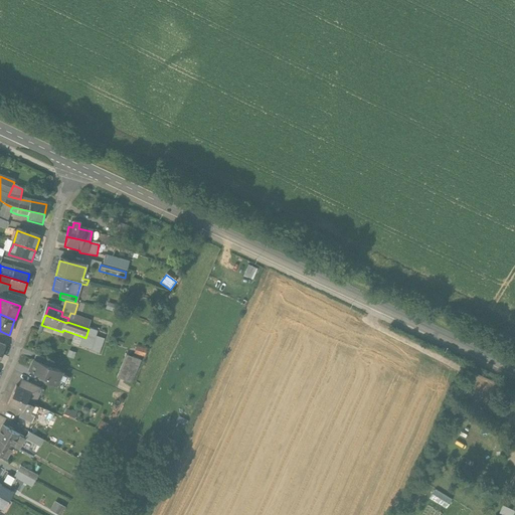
[(100,333),(89,329),(86,338),(83,337),(80,348),(93,353),(100,333)]
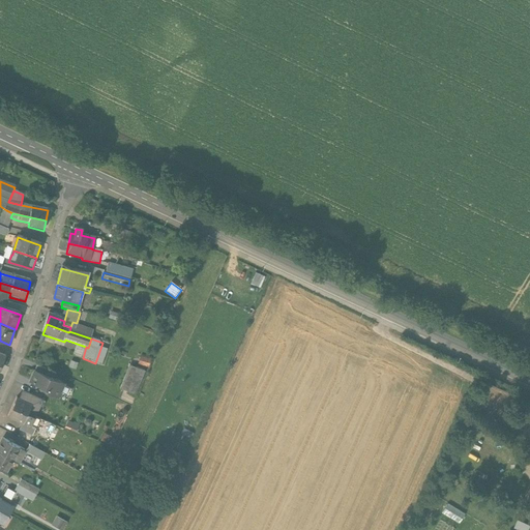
[(140,359),(138,366),(148,369),(150,361),(140,359)]
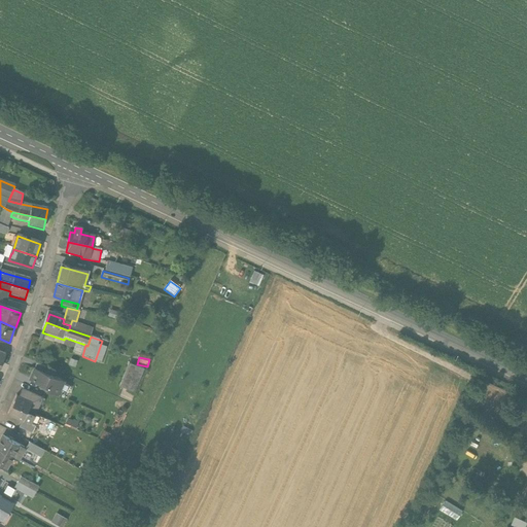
[(37,364),(34,370),(54,379),(56,373),(37,364)]
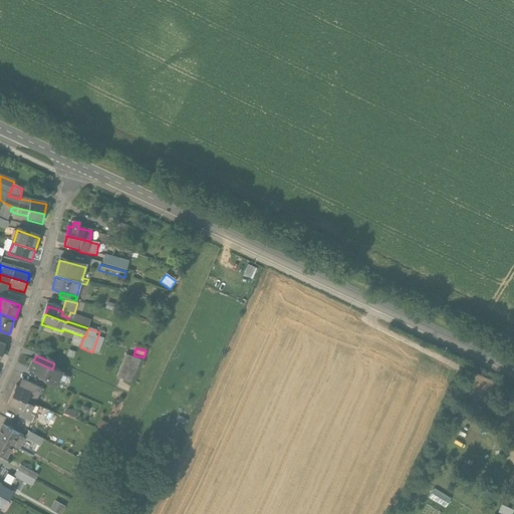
[(126,357),(117,379),(132,386),(141,363),(126,357)]
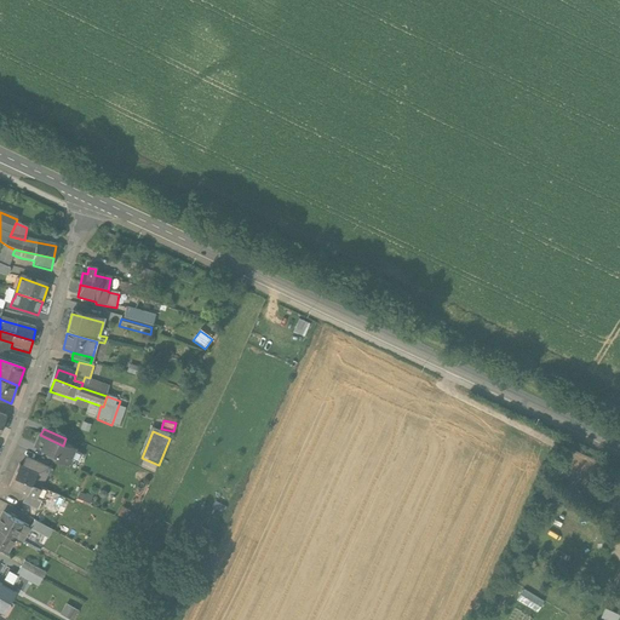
[(40,435),(35,447),(56,457),(53,461),(63,465),(64,464),(68,465),(70,465),(72,461),(70,459),(74,451),(63,446),(40,435)]
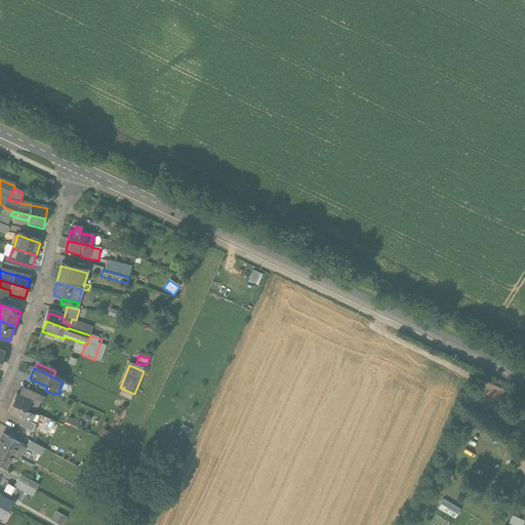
[(35,414),(42,398),(30,392),(30,393),(25,391),(23,397),(17,395),(12,404),(35,414)]
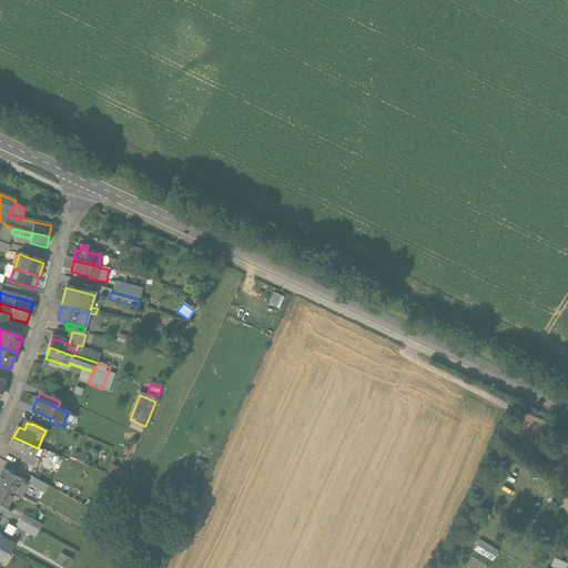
[(32,458),(38,448),(13,437),(9,448),(26,455),(32,458)]
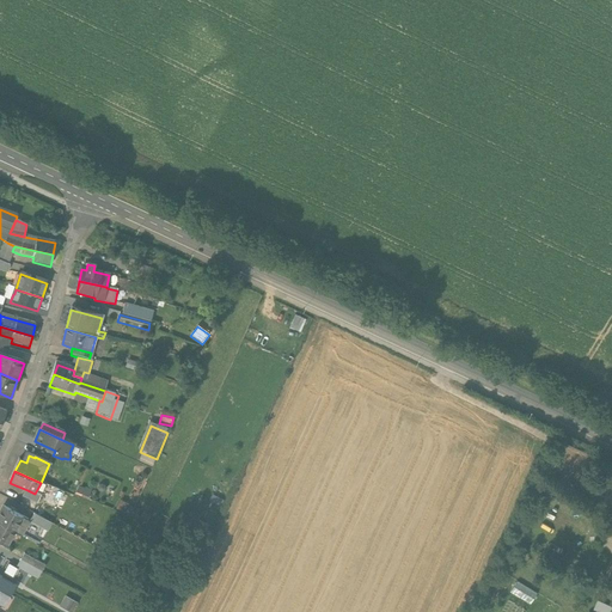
[(41,497),(35,494),(28,490),(24,499),(37,505),(41,497)]
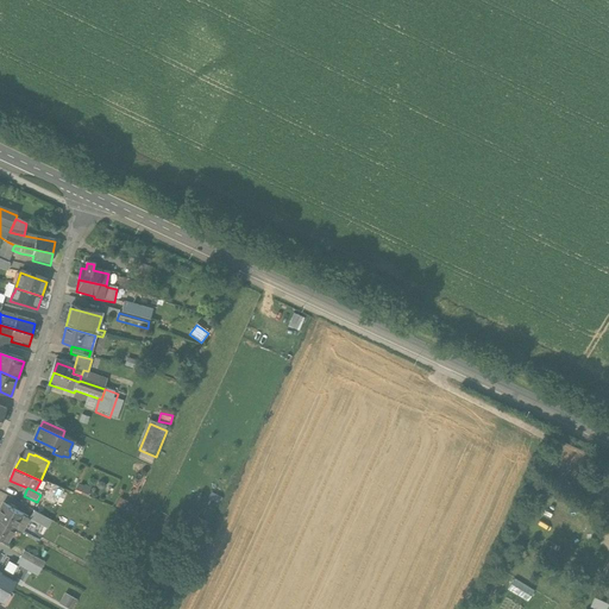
[(90,493),(80,488),(77,494),(88,498),(90,493)]
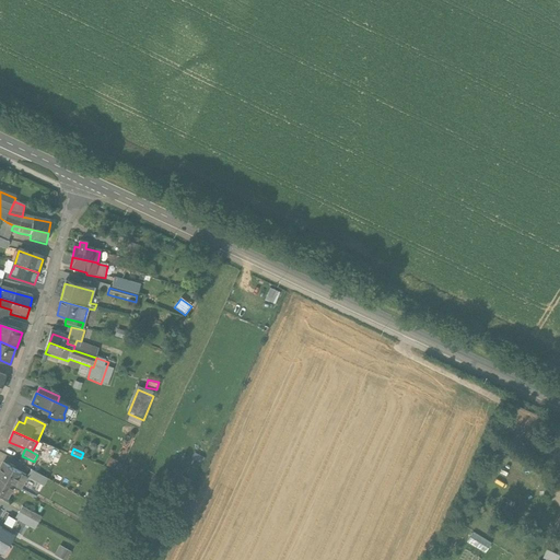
[(0,478),(14,486),(20,474),(3,465),(0,469),(0,478)]
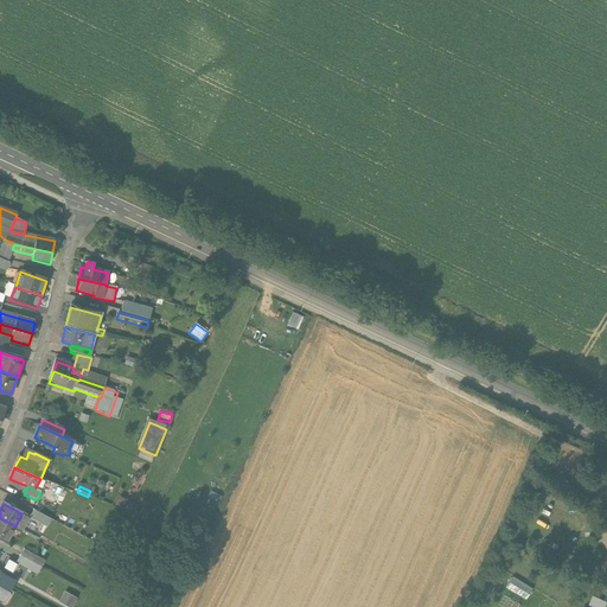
[(30,518),(48,529),(52,521),(34,511),(30,518)]
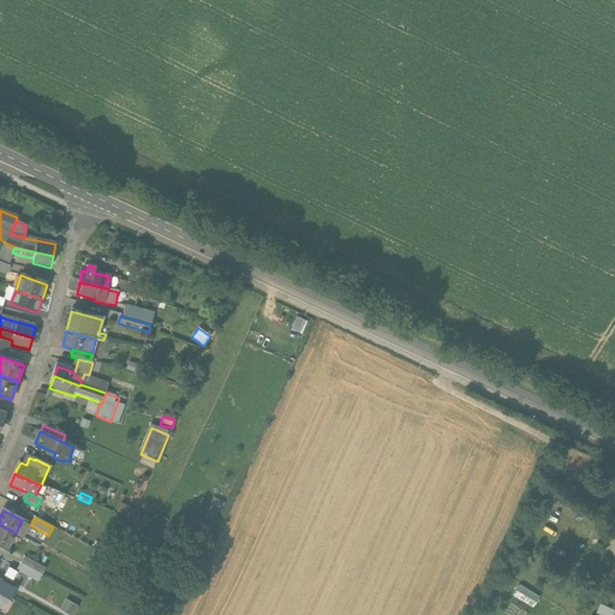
[(0,544),(7,549),(16,533),(0,525),(0,544)]
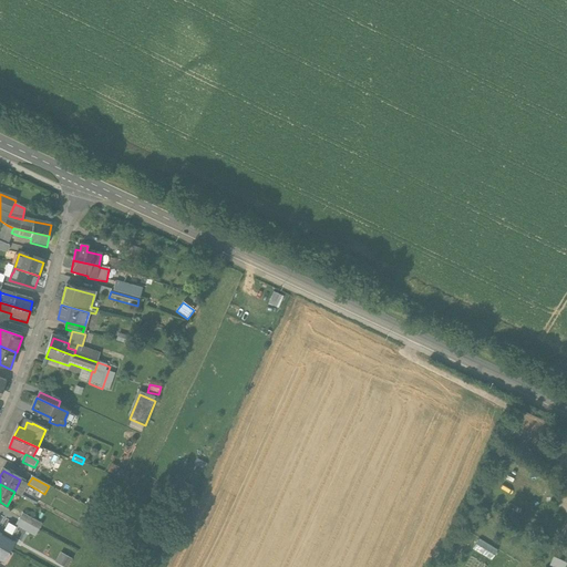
[(41,501),(43,497),(38,494),(33,503),(35,505),(39,500),(41,501)]
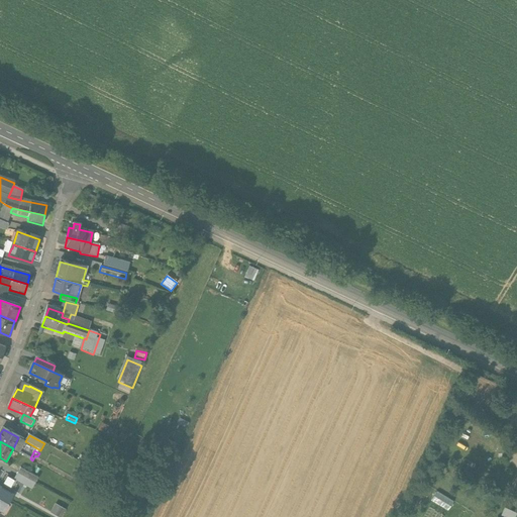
[(20,469),(18,474),(28,480),(31,475),(20,469)]
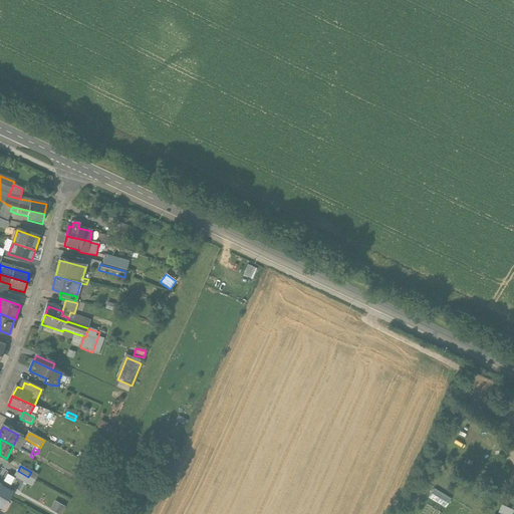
[(31,488),(35,481),(18,471),(14,479),(31,488)]
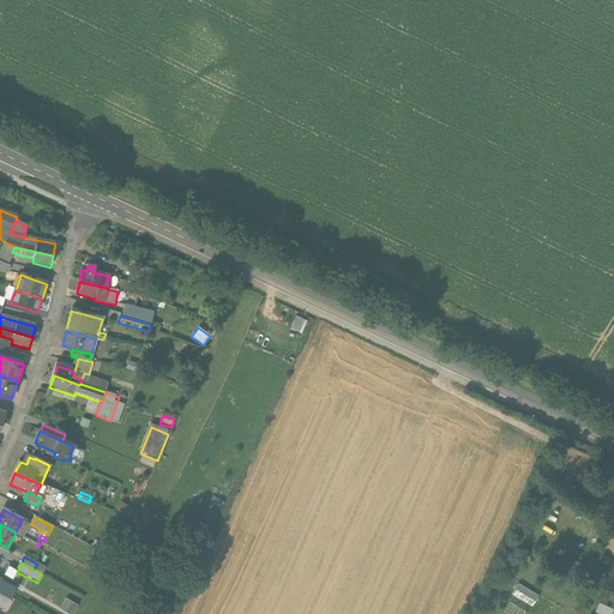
[(0,591),(11,597),(16,589),(0,581),(0,591)]
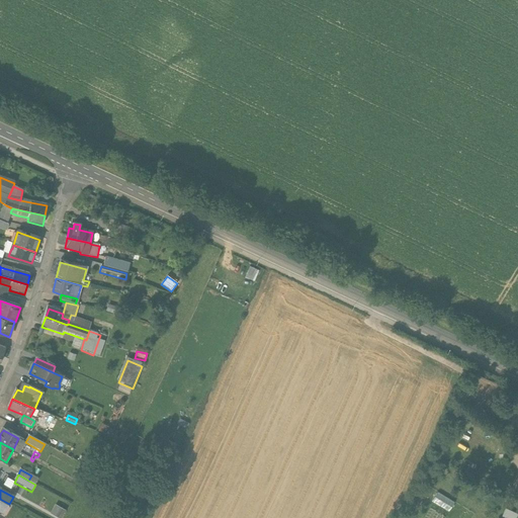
[(0,511),(4,513),(9,504),(0,499),(0,511)]
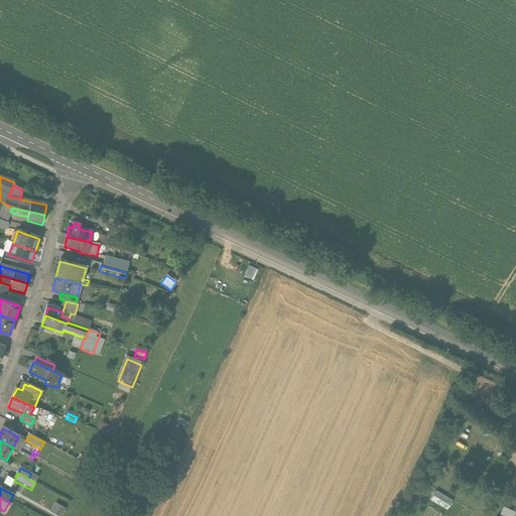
[(61,515),(66,511),(55,505),(50,514),(54,515),(61,515)]
